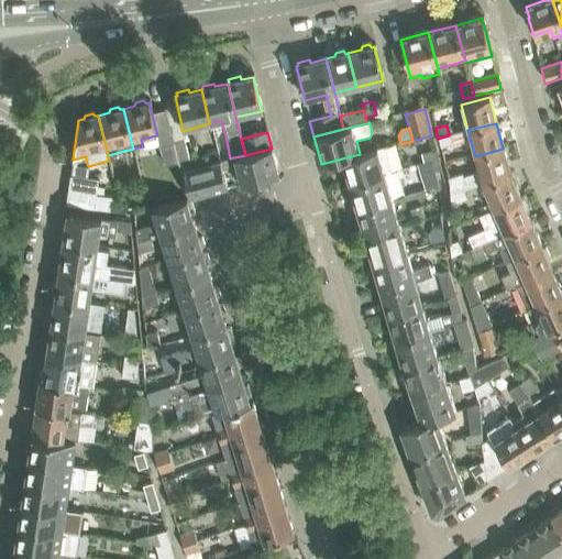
[(449,135),(438,139),(441,150),(451,146),(449,135)]
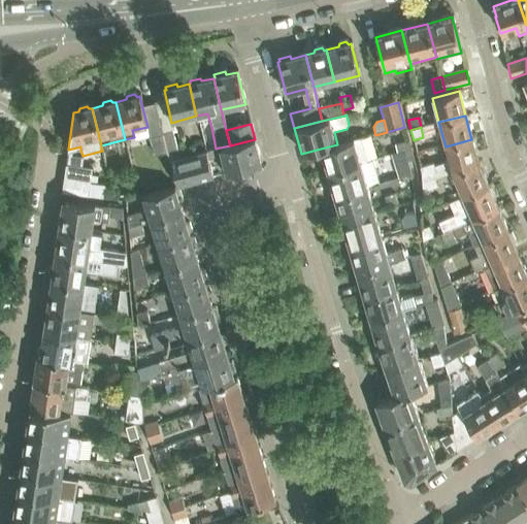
[(172,134),(163,137),(166,153),(169,162),(170,162),(178,160),(172,134)]
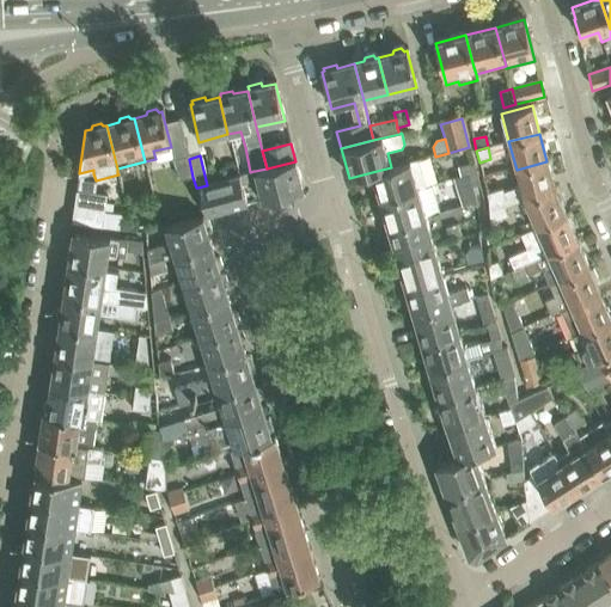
[(175,163),(177,173),(179,181),(193,177),(188,159),(175,163)]
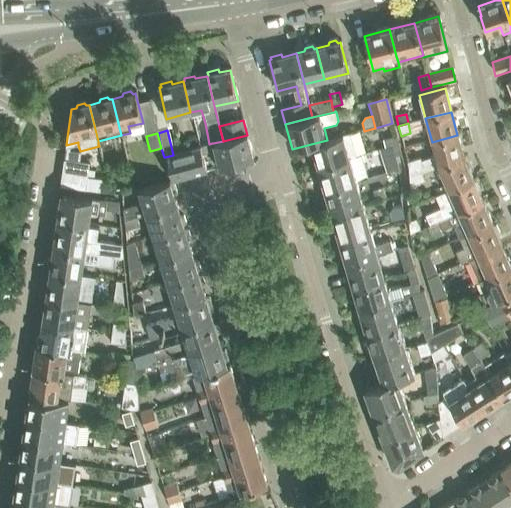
[(350,134),(342,136),(327,140),(311,144),(312,147),(309,149),(311,156),(315,157),(318,169),(357,158),(350,134)]
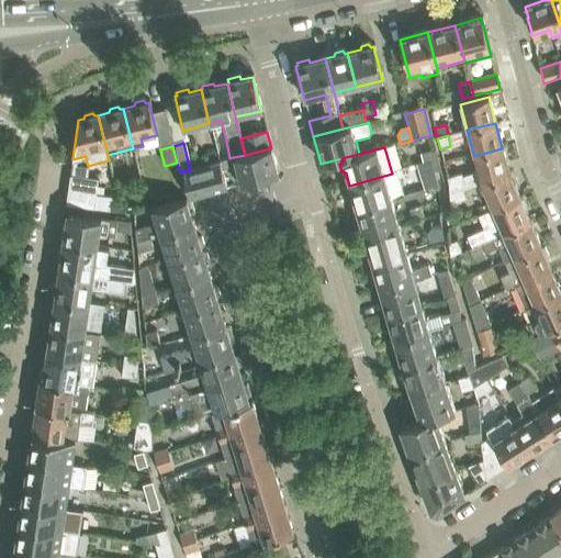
[(245,155),(234,157),(242,185),(272,176),(277,170),(271,148),(245,155)]
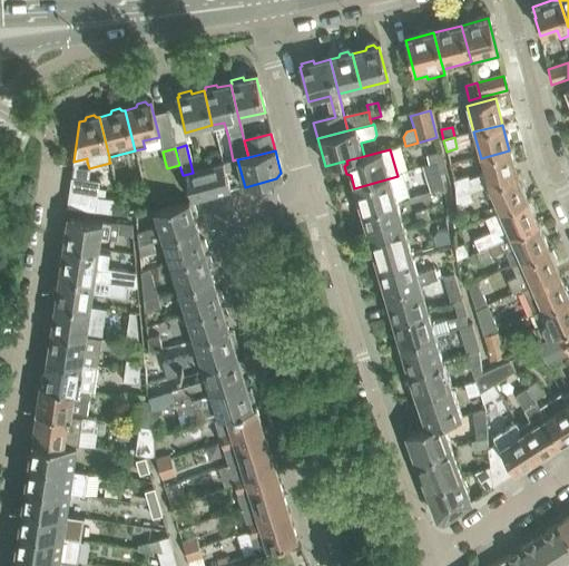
[(455,197),(469,193),(489,186),(516,177),(509,150),(481,158),(486,177),(469,182),(468,178),(453,182),(454,187),(455,197)]
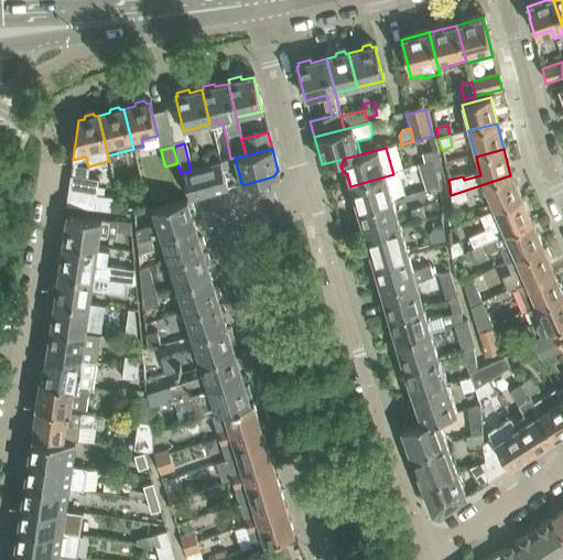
[(424,165),(439,161),(435,151),(421,155),(424,165)]
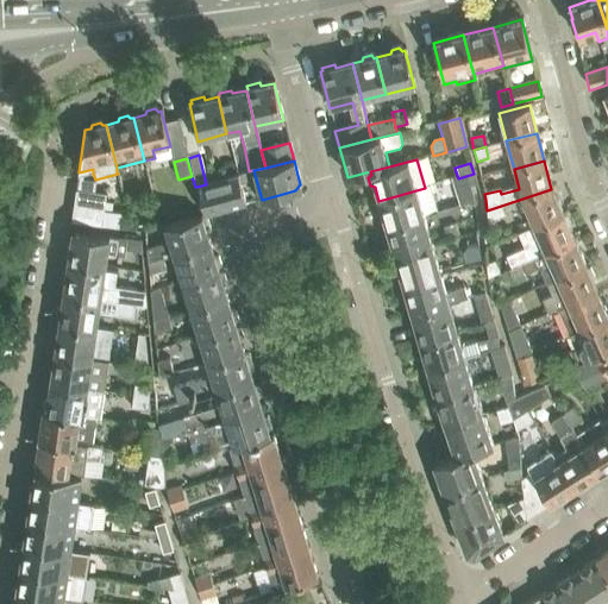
[(453,193),(471,188),(476,186),(474,174),(458,178),(451,181),(453,193)]
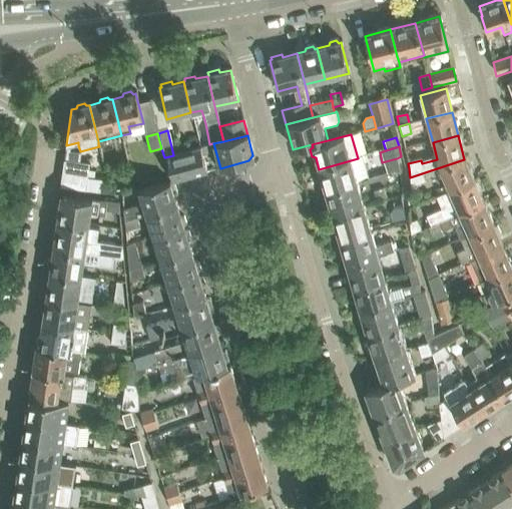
[(176,181),(206,172),(199,147),(173,155),(165,157),(172,182),(176,181)]
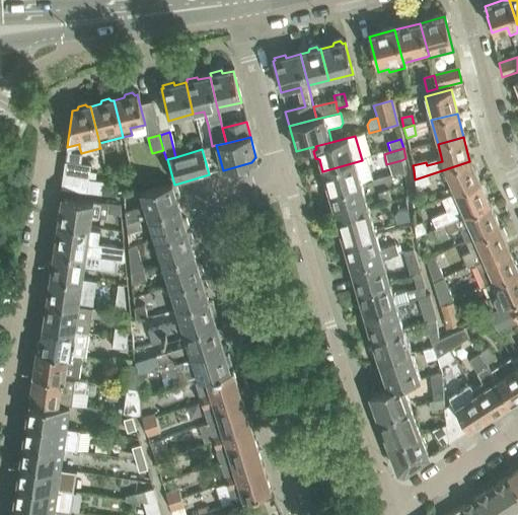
[(65,155),(62,177),(89,181),(91,167),(80,165),(81,157),(65,155)]
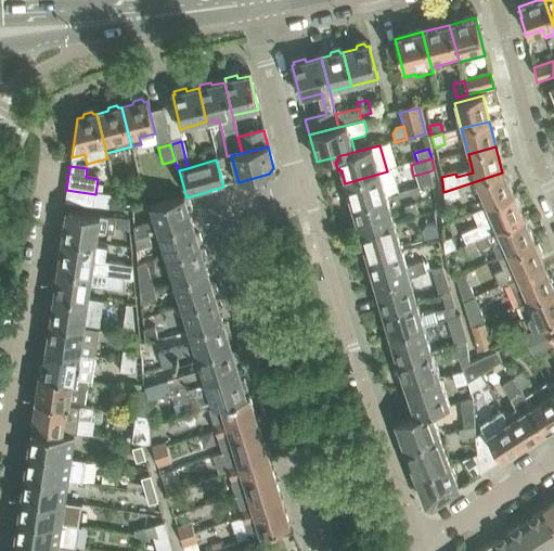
[(387,171),(345,183),(348,194),(346,196),(348,204),(351,205),(352,209),(386,200),(398,196),(390,170),(387,171)]
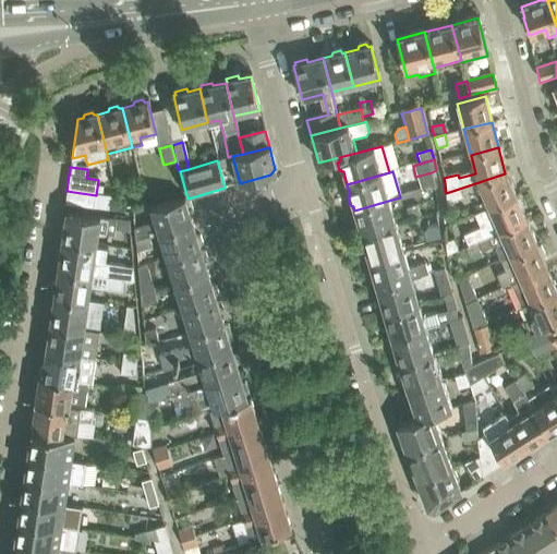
[(505,173),(479,182),(489,208),(516,197),(505,173)]
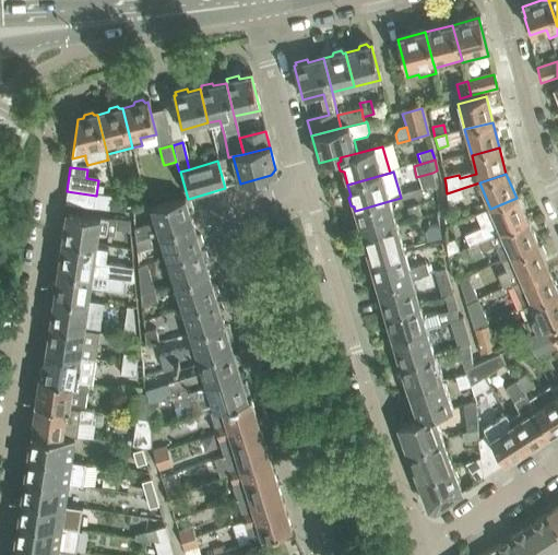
[(464,200),(460,189),(447,193),(447,207),(464,200)]
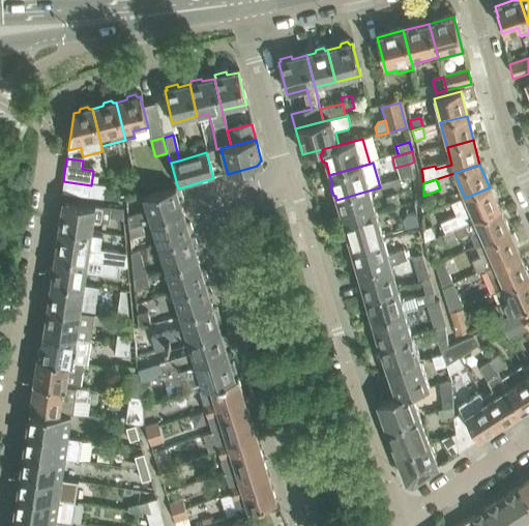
[(91,185),(63,181),(61,195),(89,199),(91,185)]
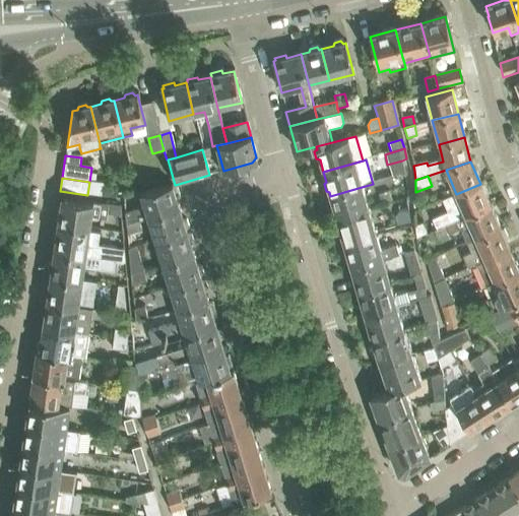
[(446,212),(432,218),(438,231),(490,206),(480,184),(456,194),(441,200),(446,212)]
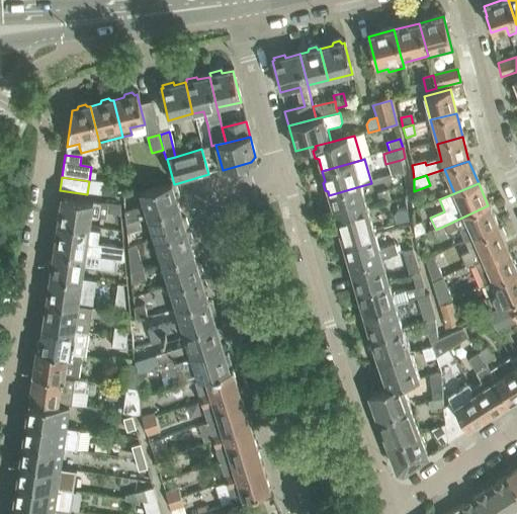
[(145,207),(124,213),(125,227),(139,223),(148,220),(179,209),(177,205),(175,198),(178,197),(175,186),(172,187),(171,184),(140,194),(145,207)]
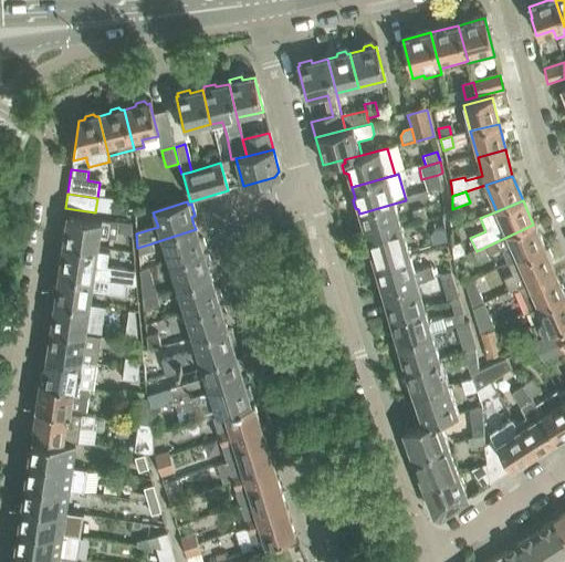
[(400,228),(394,204),(359,214),(357,217),(359,225),(363,225),(366,238),(400,228)]
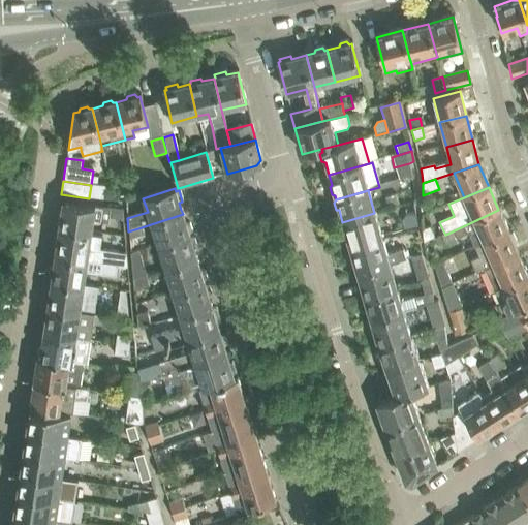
[(386,210),(398,206),(395,195),(383,198),(386,210)]
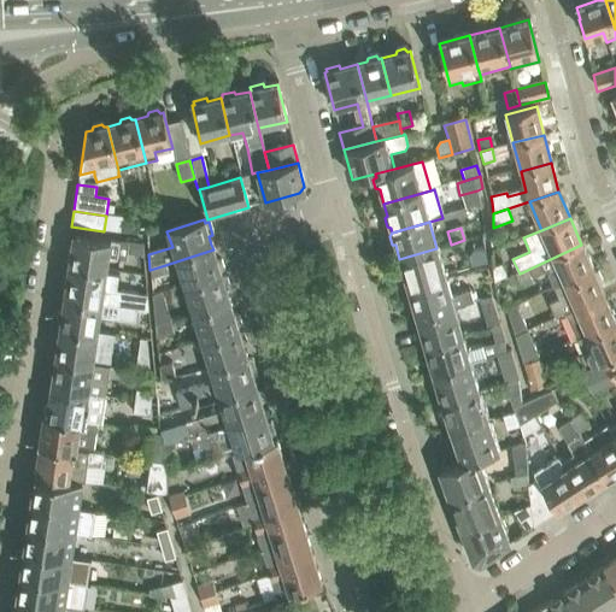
[(70,264),(69,268),(106,272),(110,254),(117,256),(118,243),(74,236),(71,251),(68,251),(66,264),(70,264)]
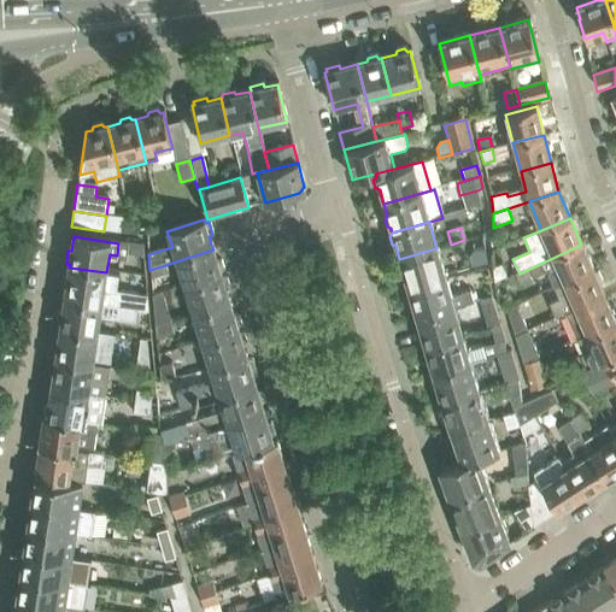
[(128,245),(127,254),(144,257),(142,247),(128,245)]
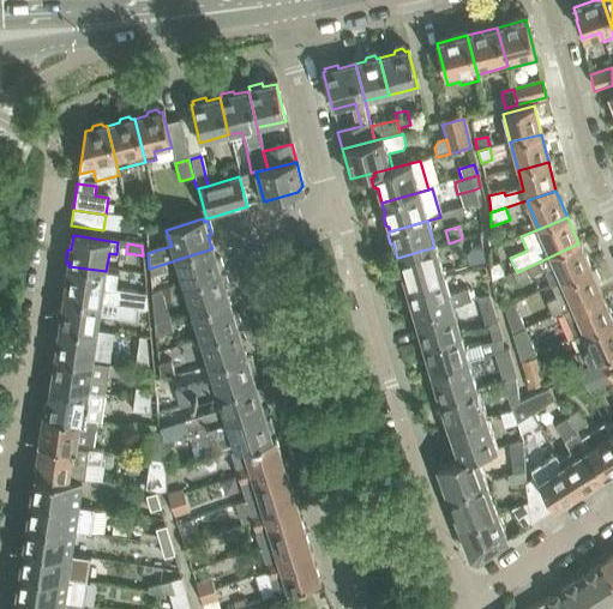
[(517,272),(512,273),(516,284),(540,273),(544,275),(550,288),(590,270),(578,243),(517,272)]
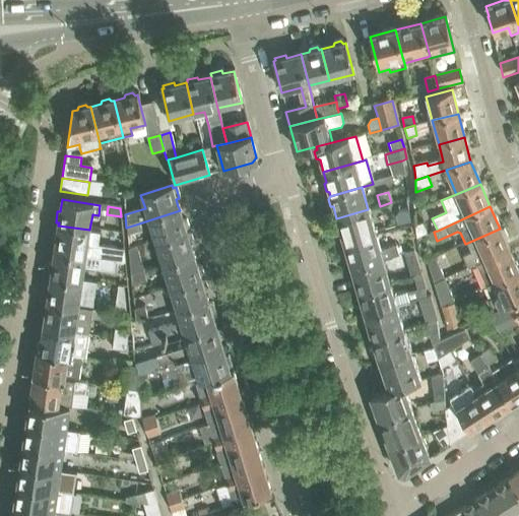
[(398,210),(395,215),(398,226),(409,222),(408,208),(398,210)]
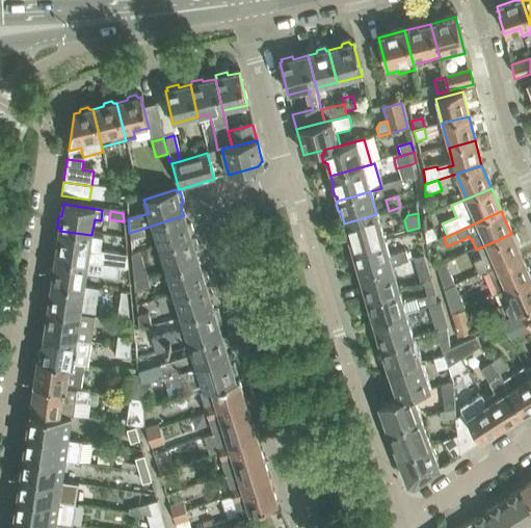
[(382,238),(376,214),(344,223),(347,234),(344,235),(348,246),(350,245),(351,247),(352,252),(385,242),(382,238)]
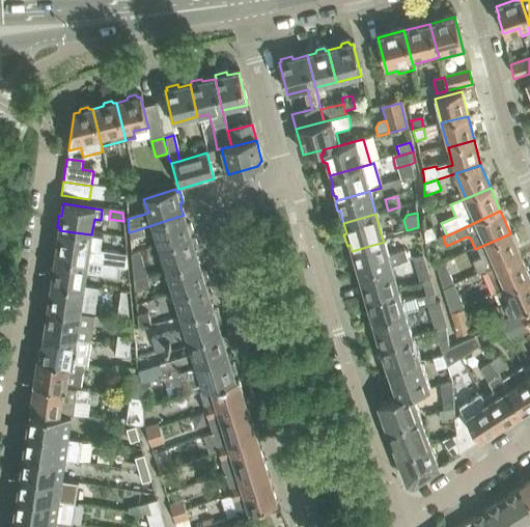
[(184,215),(151,225),(159,248),(191,238),(190,236),(192,233),(190,226),(187,225),(184,215)]
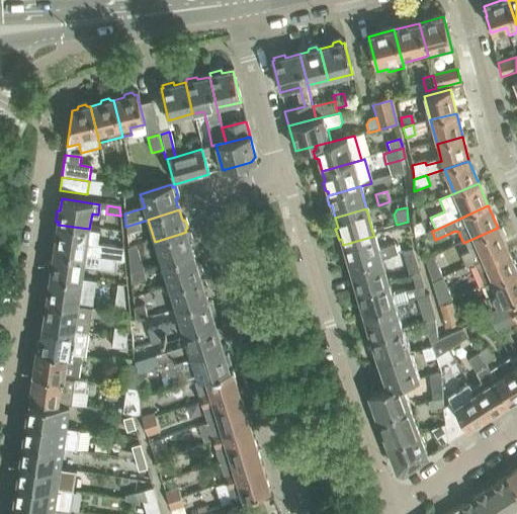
[(125,227),(126,237),(142,232),(139,223),(125,227)]
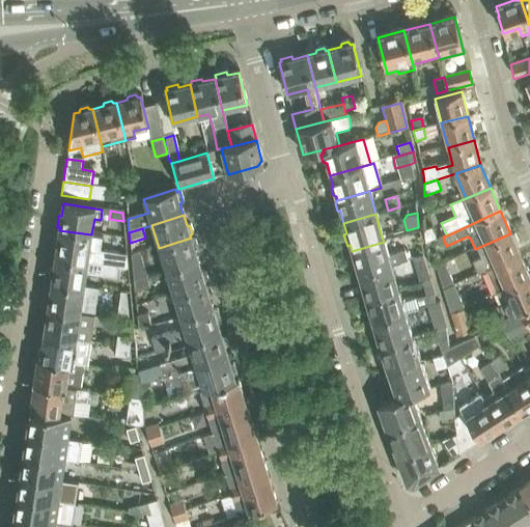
[(431,228),(423,231),(424,245),(437,240),(431,228)]
